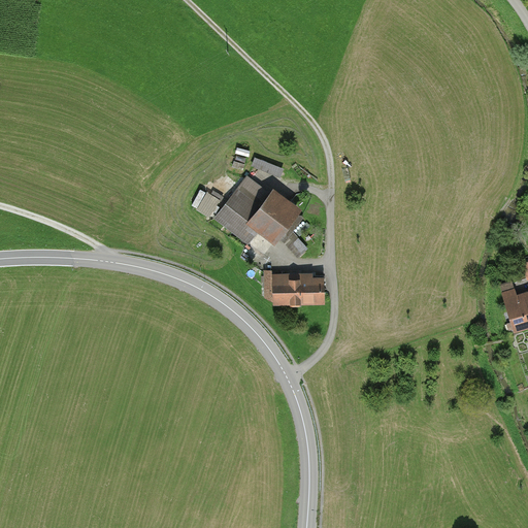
[(283,176),(287,167),(257,156),(253,166),(283,176)]
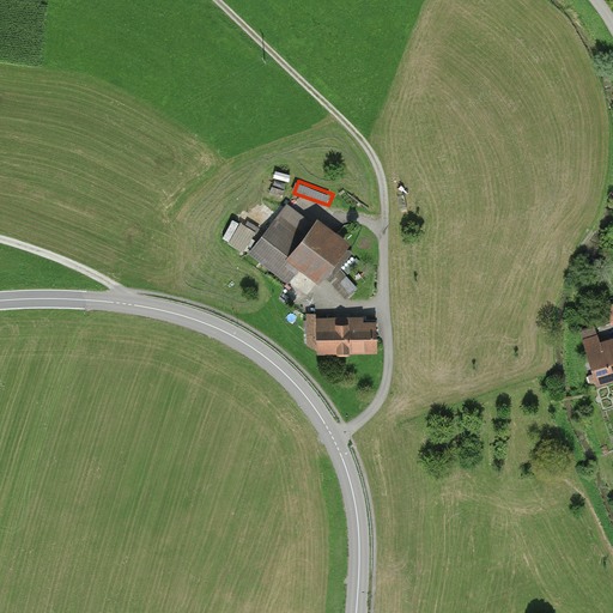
[(319,285),(349,244),(286,200),(248,255),(289,284),(298,271),(319,285)]
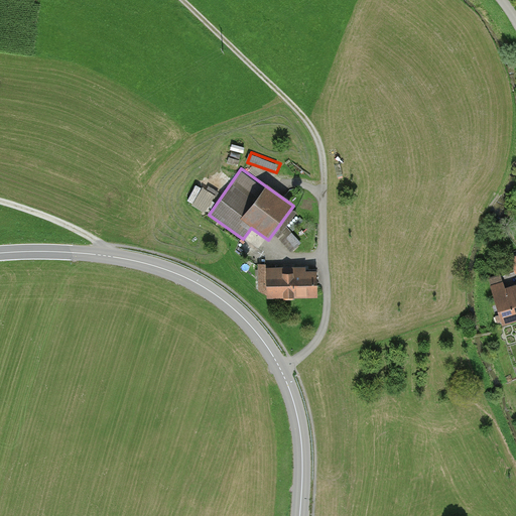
[(225,171),(218,178),(225,185),(232,179),(225,171)]
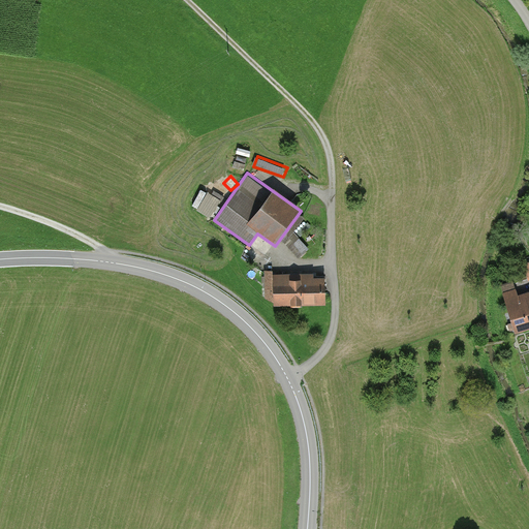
[(197,213),(214,213),(214,189),(197,189),(197,213)]
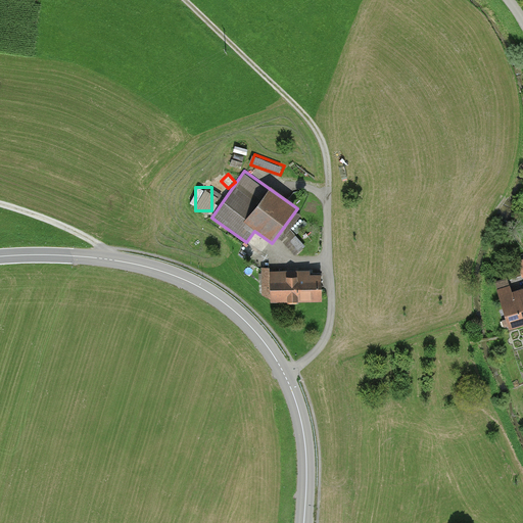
[(322,300),(321,275),(308,275),(308,271),(296,271),(296,276),(285,276),(285,272),(268,272),(268,268),(260,268),(262,295),(269,302),(322,300)]
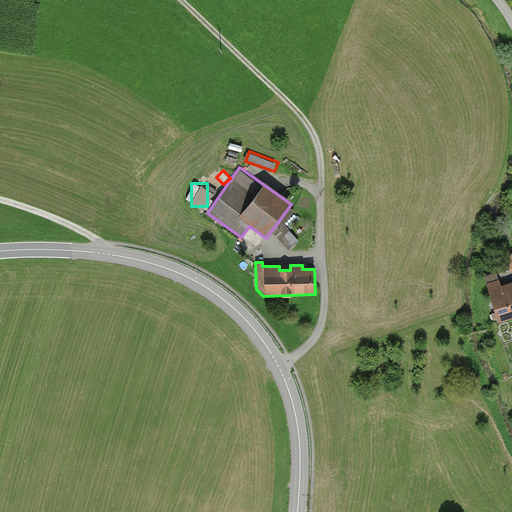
[(498,322),(511,317),(511,282),(501,286),(497,272),(484,276),(498,322)]
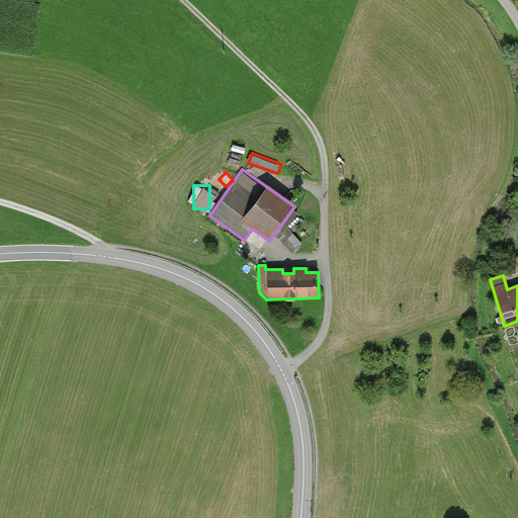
All buildings are outlined.
